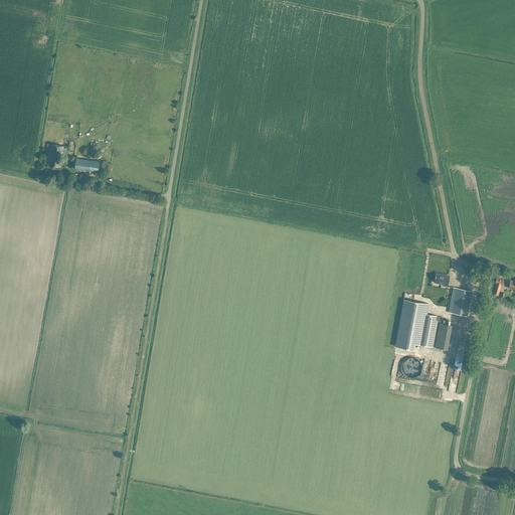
[(47,144),(44,165),(61,167),(63,167),(63,164),(61,164),(62,159),(65,160),(66,152),(67,148),(63,148),(63,146),(47,144)]
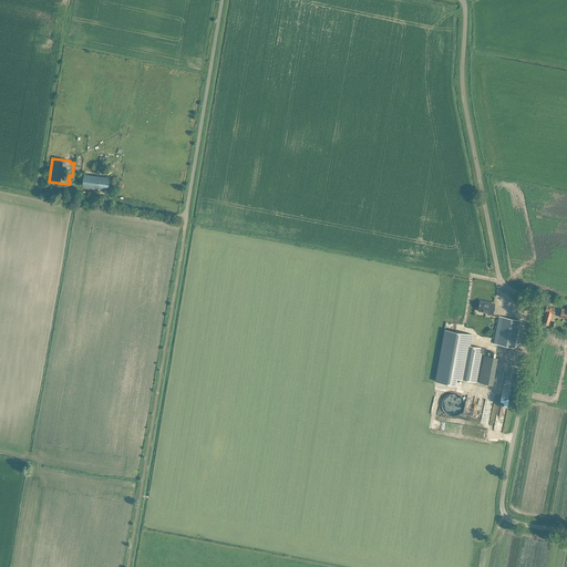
[(84,175),(82,186),(109,189),(110,178),(84,175)]
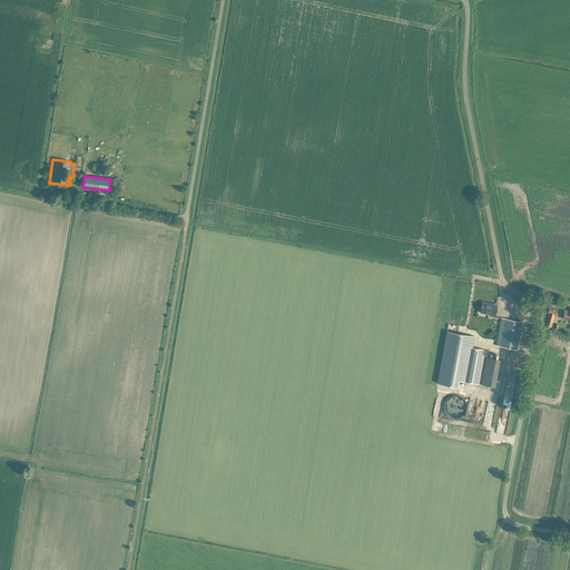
[(493,316),(494,317),(498,305),(492,304),(492,305),(489,305),(490,304),(482,303),(481,312),(493,315),(493,316)]
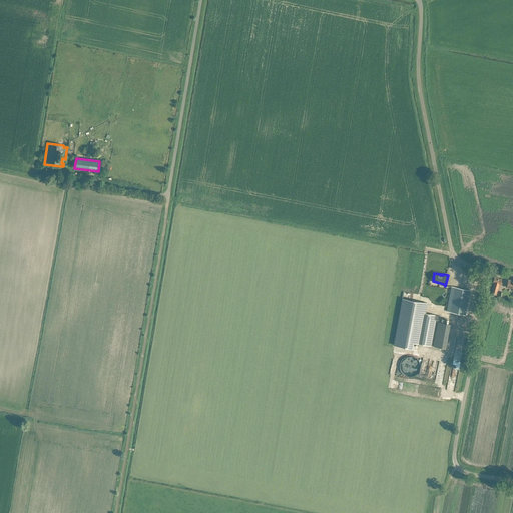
[(451,293),(450,299),(453,299),(452,307),(451,312),(465,315),(470,290),(455,288),(454,292),(454,293),(451,293)]
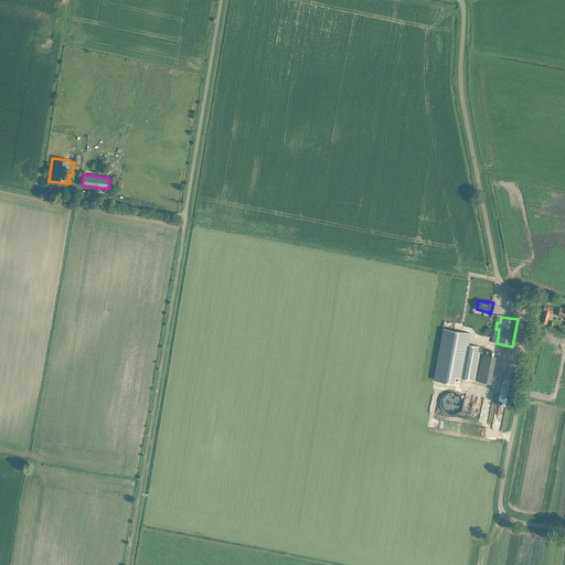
[(443,328),(433,380),(456,384),(457,377),(475,381),(481,347),(469,344),(471,333),(443,328)]
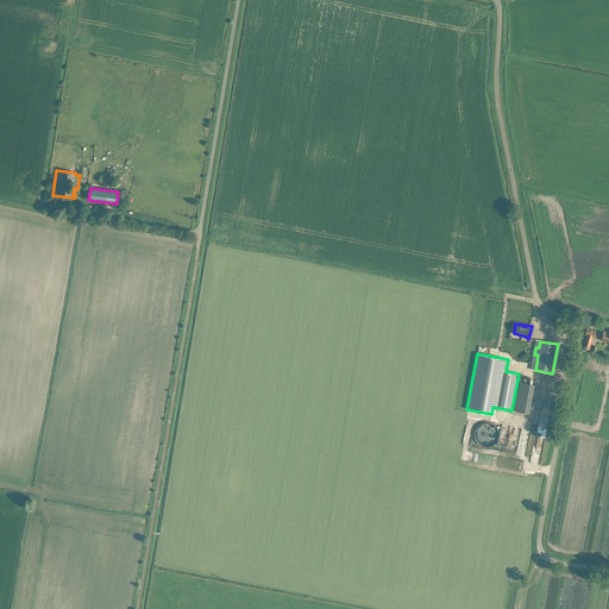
[(534,384),(529,383),(531,378),(525,377),(525,383),(520,382),(515,412),(529,414),(534,384)]
